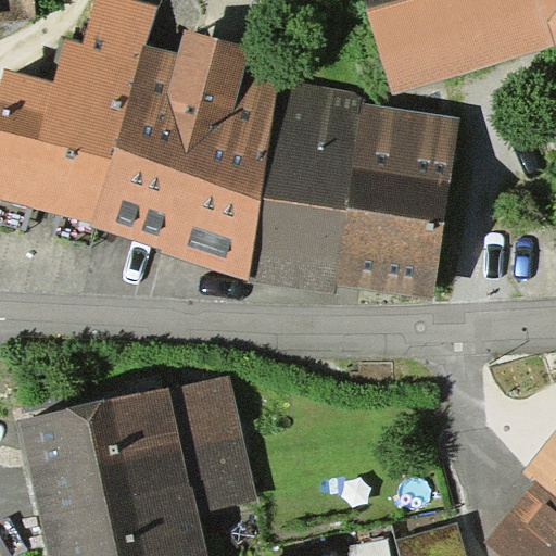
[(0,0),(0,22),(36,19),(35,0),(0,0)]
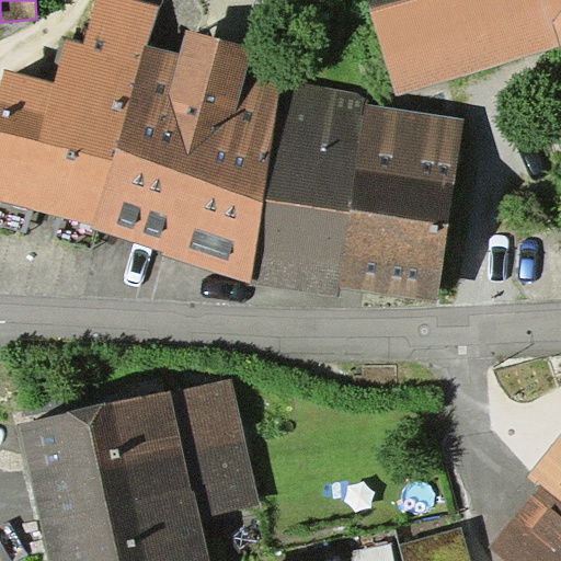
[(0,88),(0,199),(93,224),(145,45),(147,45),(159,6),(137,0),(95,0),(84,43),(68,38),(55,81),(6,69),(0,88)]
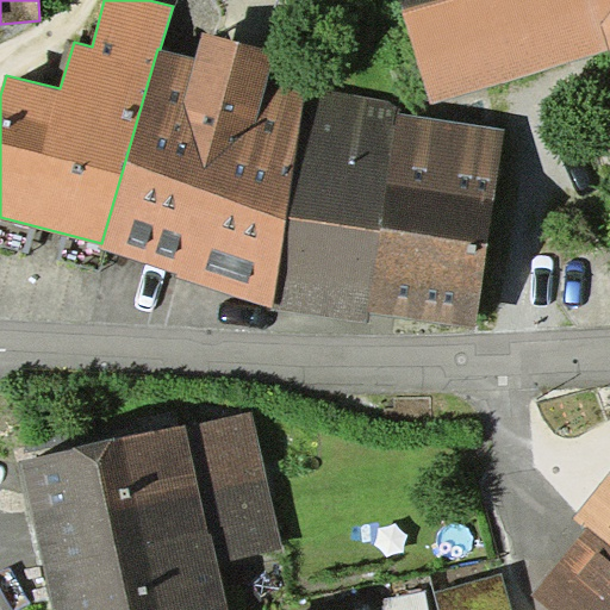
[(609,0),(402,0),(431,104),(609,49),(609,0)]
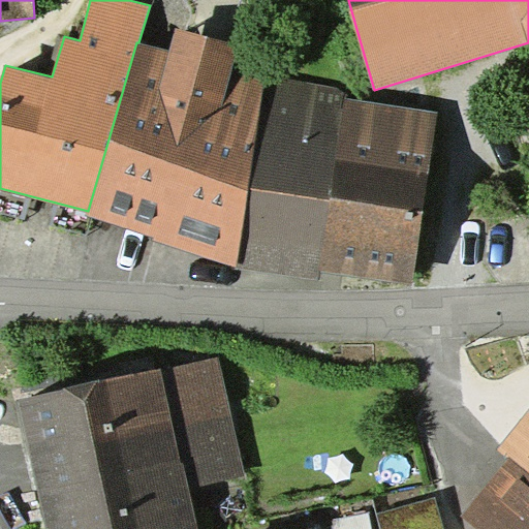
[(136,42),(88,211),(87,213),(156,236),(155,240),(238,267),(269,74),(232,65),(238,43),(177,27),(169,51),(138,42),(136,42)]
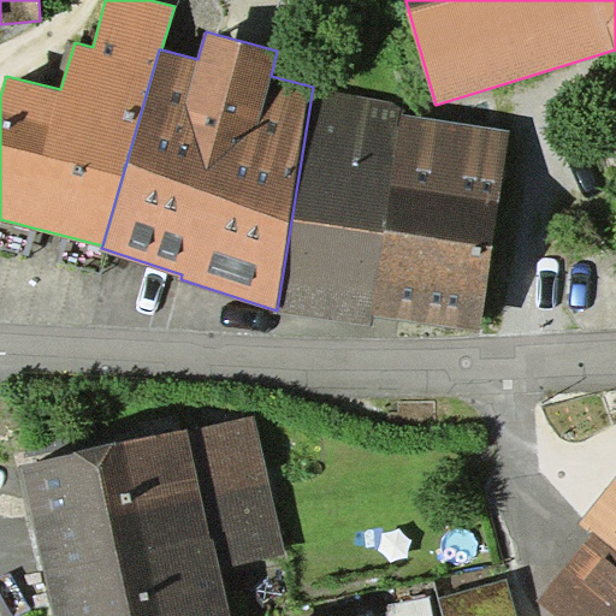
[(373,326),(374,317),(480,331),(510,131),(402,113),(402,105),(313,87),(277,311),(373,326)]
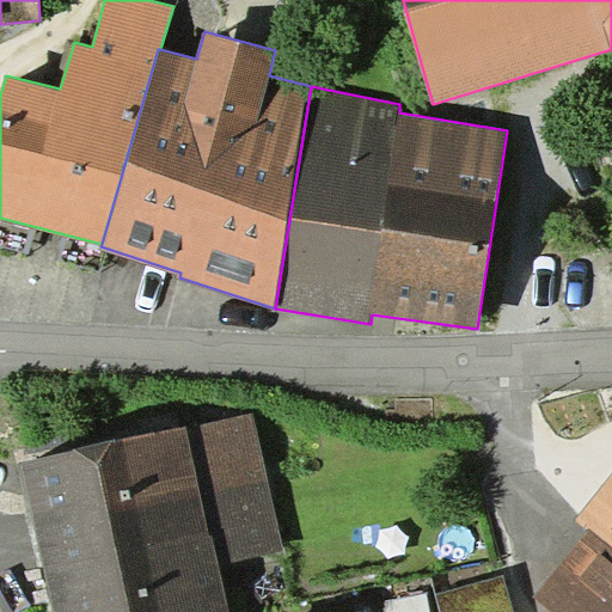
[(256,410),(22,461),(54,611),(231,611),(221,563),(286,549),(256,410)]
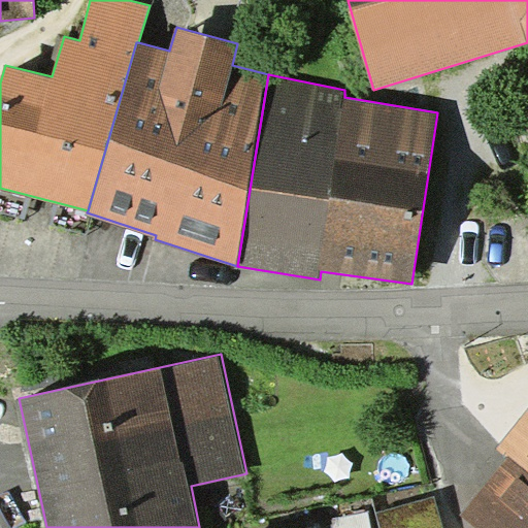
[(508,455),(460,514),(476,527),(527,527),(527,407),(497,447),(508,455)]
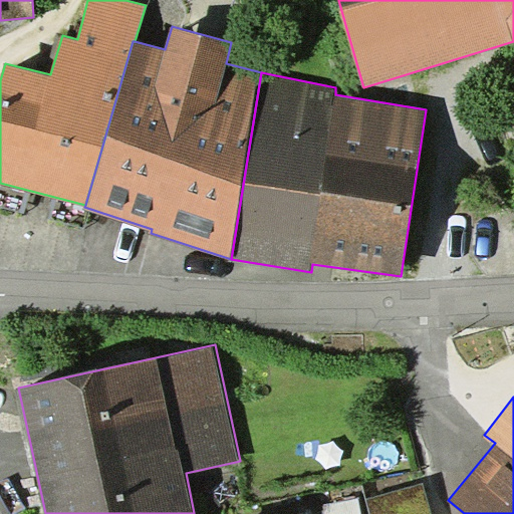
[(432,513),(423,484),(366,500),(370,513),(432,513)]
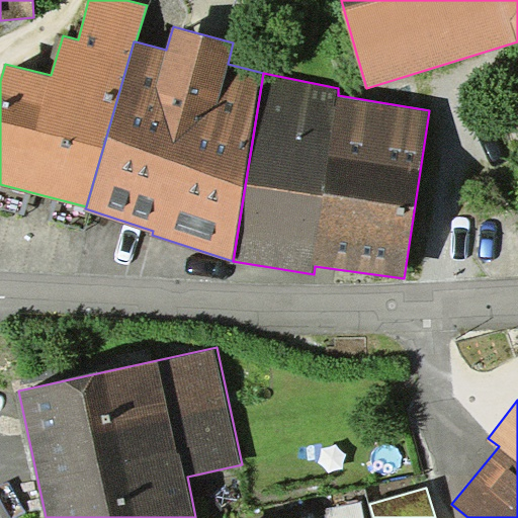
[(363,517),(361,501),(327,507),(328,517),(363,517)]
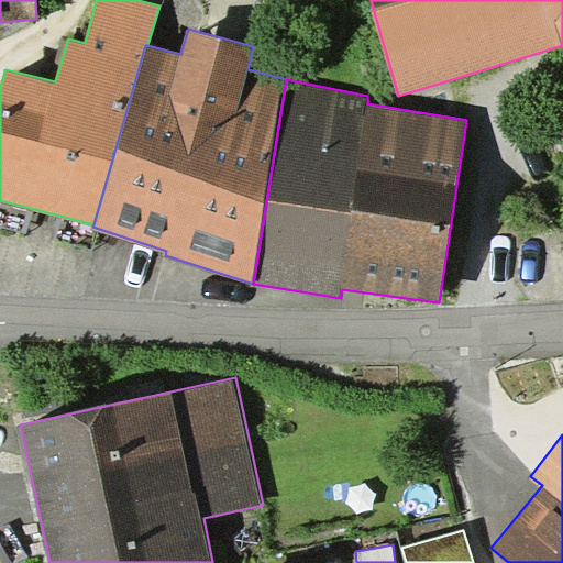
All buildings are outlined.
